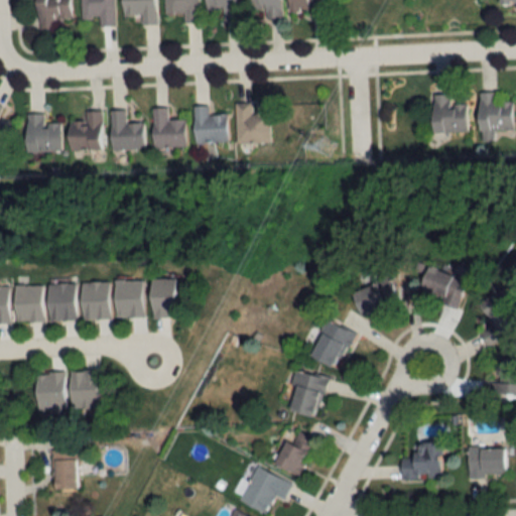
[(60,29),(60,19),(78,18),(76,0),(43,0),(44,29),(60,29)]
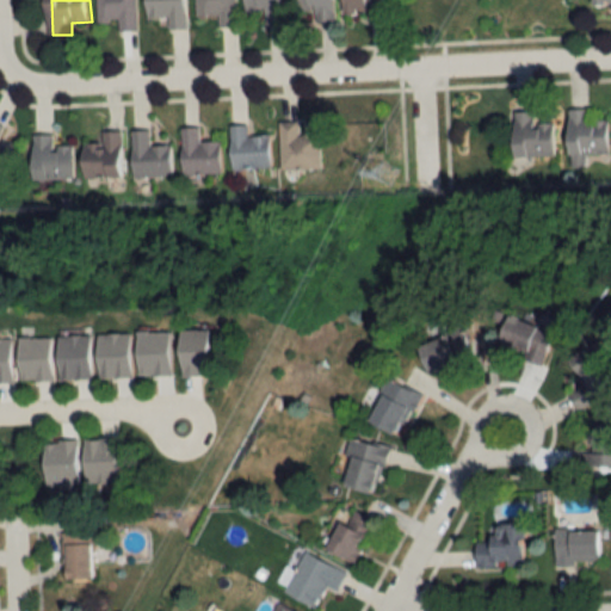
[(122,31),(141,31),(140,0),(99,0),(100,22),(122,22),(122,31)]
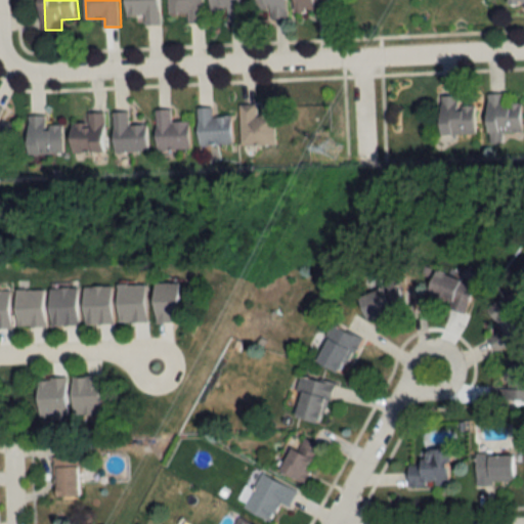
[(129,0),(130,16),(147,15),(147,26),(164,26),(163,0),(129,0)]
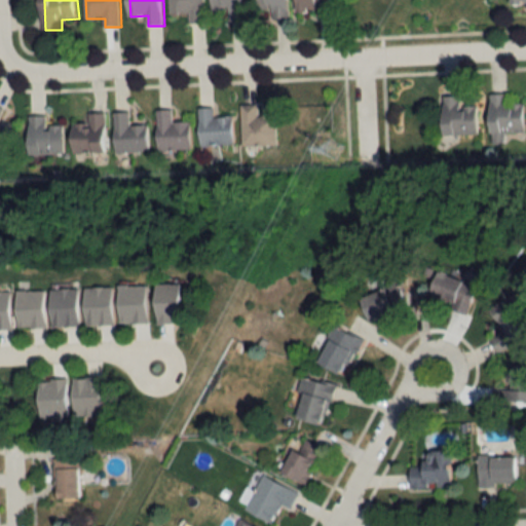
[(207,23),(205,0),(171,0),(172,12),(191,12),(191,23),(207,23)]
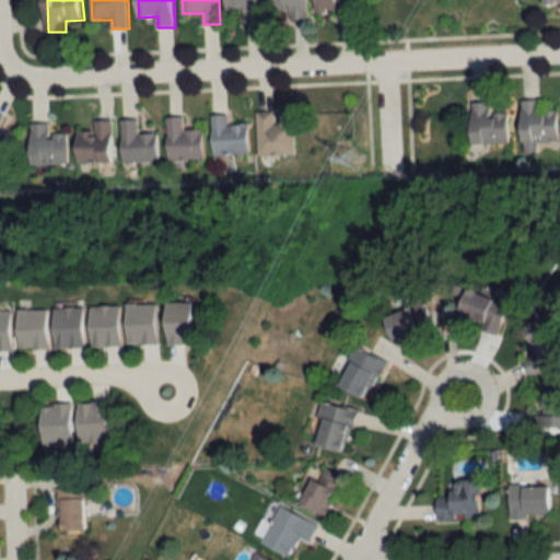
[(229,0),(229,10),(245,10),(245,22),(266,22),(266,0),(229,0)]
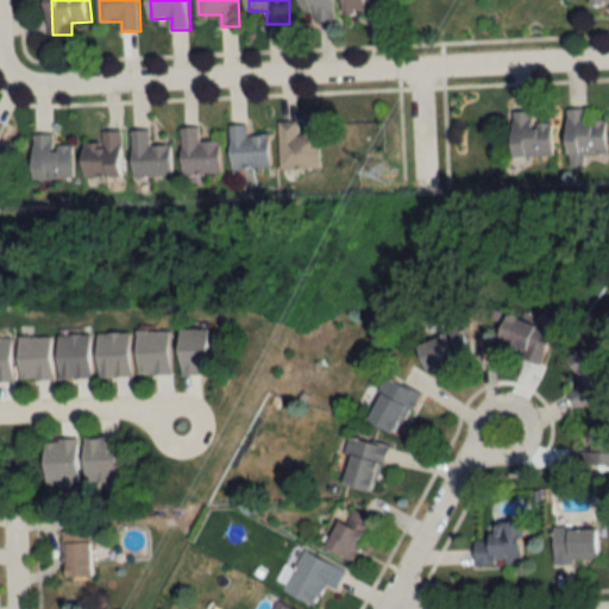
[(316,22),(339,22),(338,0),(299,0),(299,8),(316,8),(316,22)]
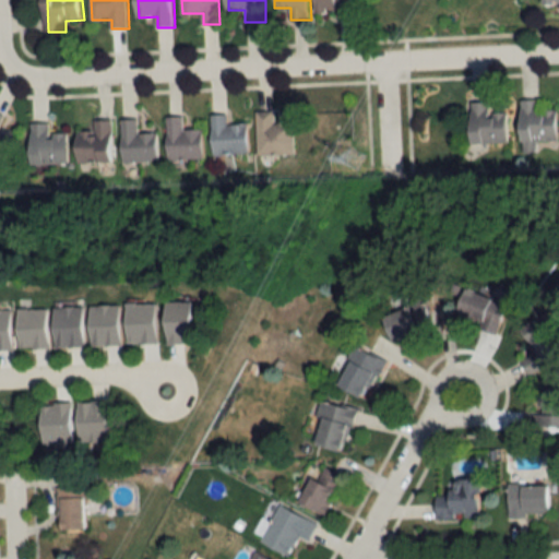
[(357,0),(319,0),(320,14),(357,14),(357,0)]
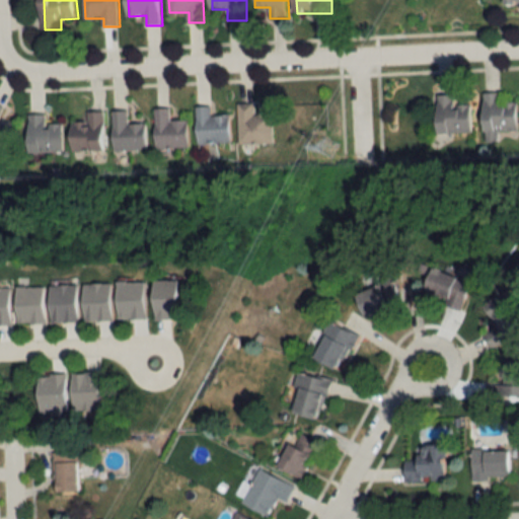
[(480,131),(515,131),(515,102),(499,102),(499,93),(480,93),(480,131)]
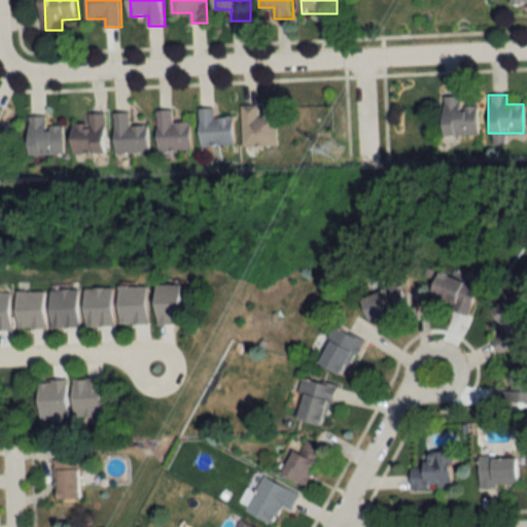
[(476,106),(461,106),(461,96),(442,96),(442,135),(476,135),(476,106)]
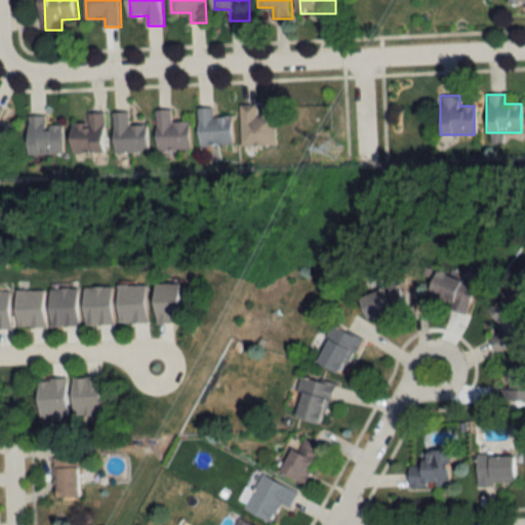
[(278,145),(279,105),(244,105),(243,145),(278,145)]
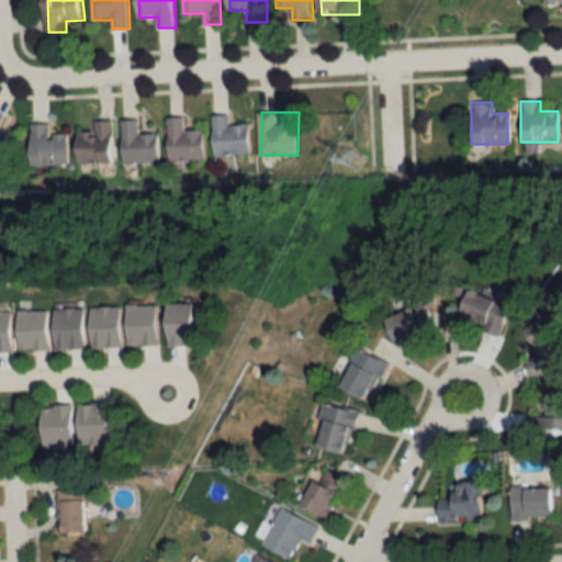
[(232,126),(231,115),(216,115),(216,155),(251,155),(251,126),(232,126)]
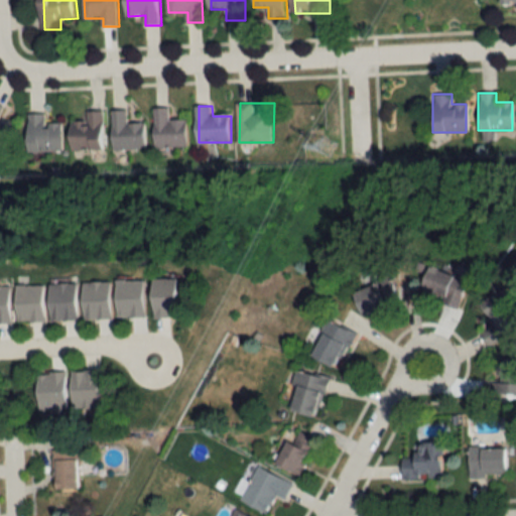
[(191,120),(172,120),(172,109),(157,109),(157,148),(191,147),(191,120)]
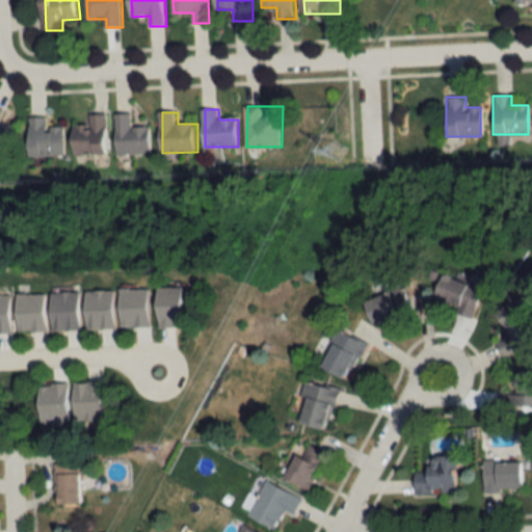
[(78,155),(112,155),(111,114),(91,115),(91,125),(77,125),(78,155)]
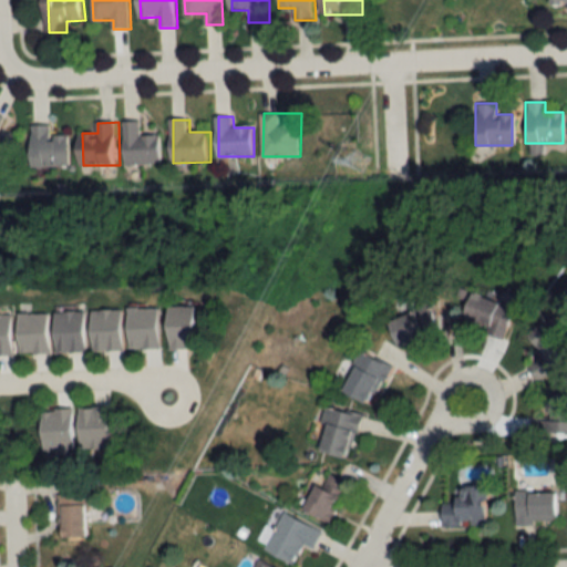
[(126,164),(164,164),(164,136),(143,136),(143,123),(126,123),(126,164)]
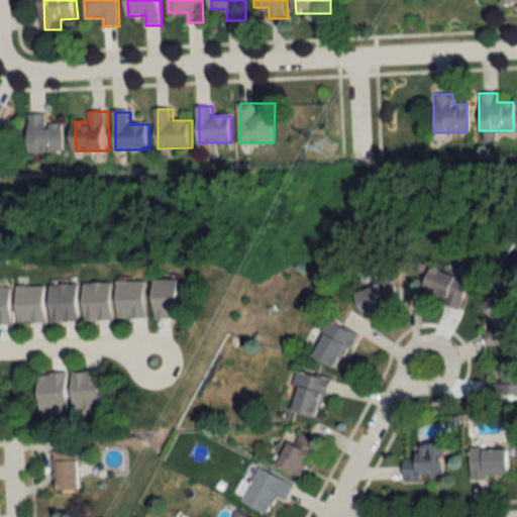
[(67,151),(66,123),(48,123),(48,114),(30,114),(30,151),(67,151)]
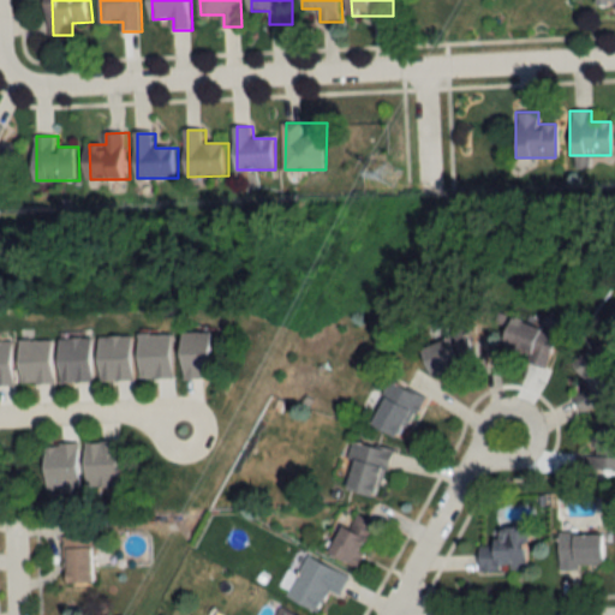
[(555,332),(508,318),(499,351),(547,364),(555,332)]
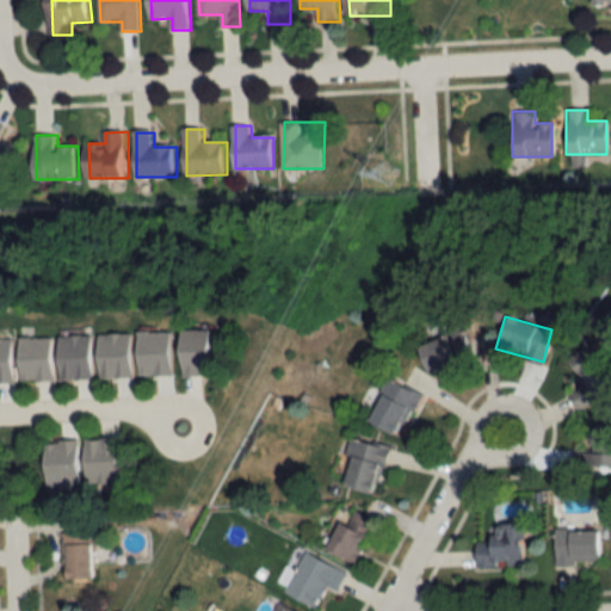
[(415,344),(426,375),(471,358),(461,328),(415,344)]
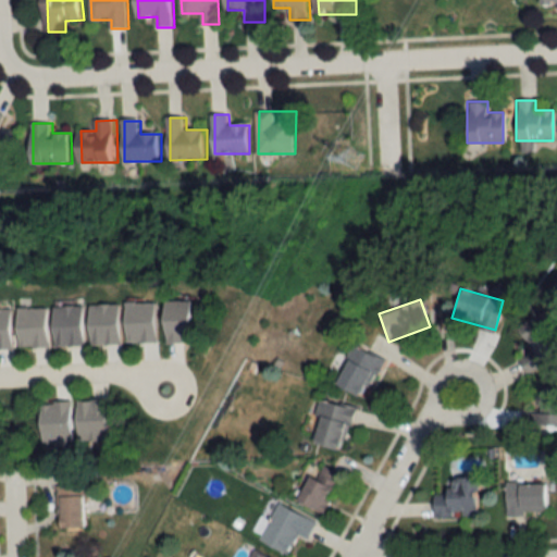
[(189,300),(162,300),(162,342),(189,342),(189,300)]
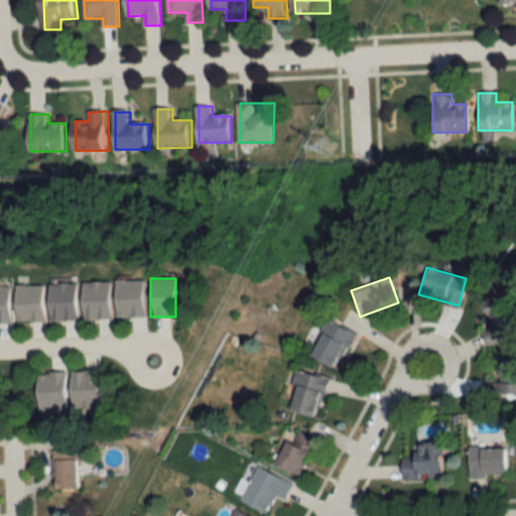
[(114,280),(114,317),(142,317),(142,280),(114,280)]
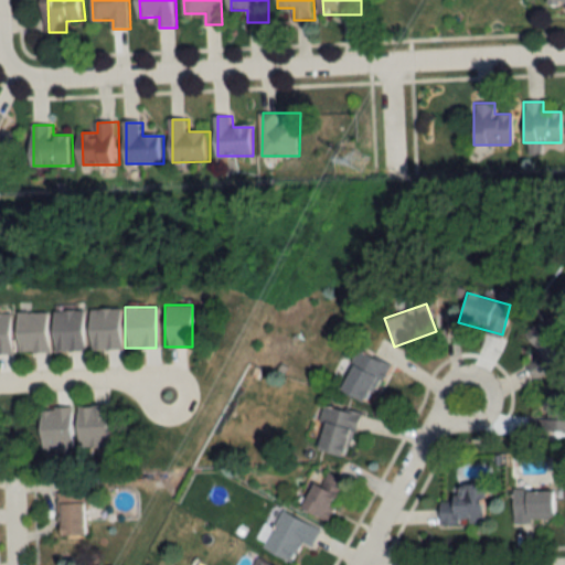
[(88,349),(119,349),(119,308),(88,309),(88,349)]
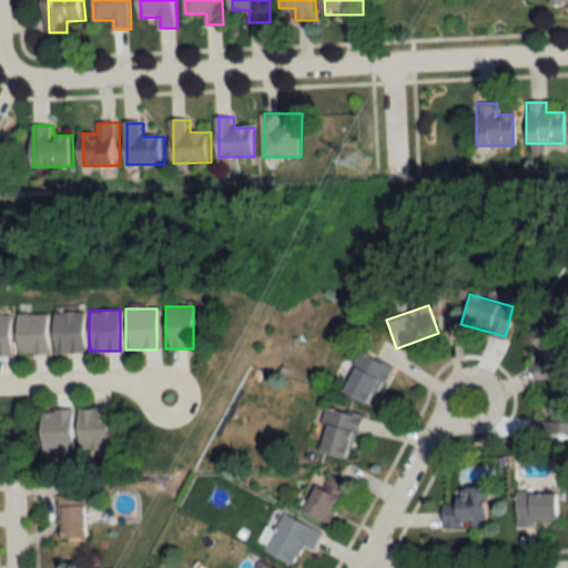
[(16,314),(16,354),(48,354),(48,314),(16,314)]
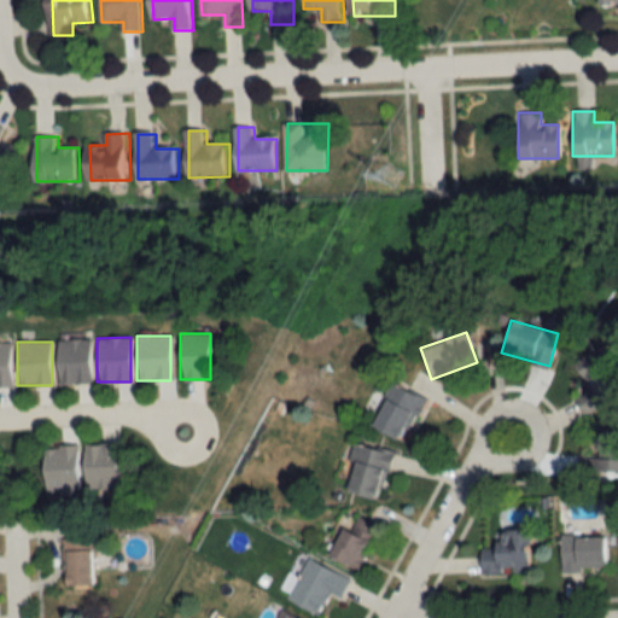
[(617,396),(617,373),(604,345),(573,361),(588,389),(573,397),(582,415),(617,396)]
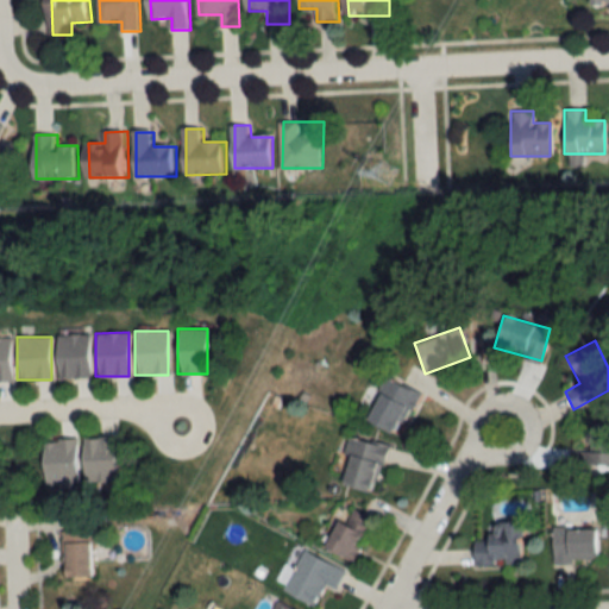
[(364,421),(399,438),(419,393),(384,377),(364,421)]
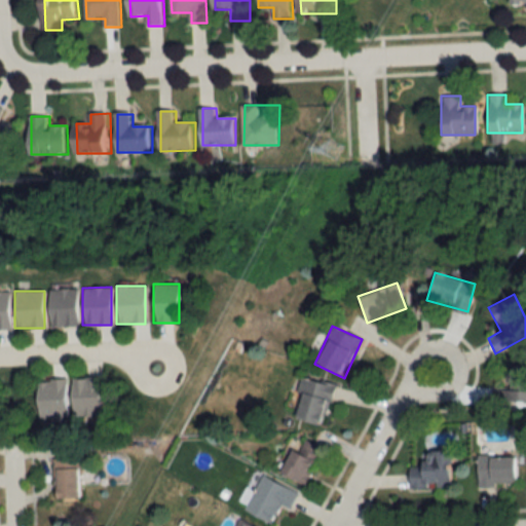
[(491,406),(525,406),(525,365),(503,365),(502,389),(492,389),(491,406)]
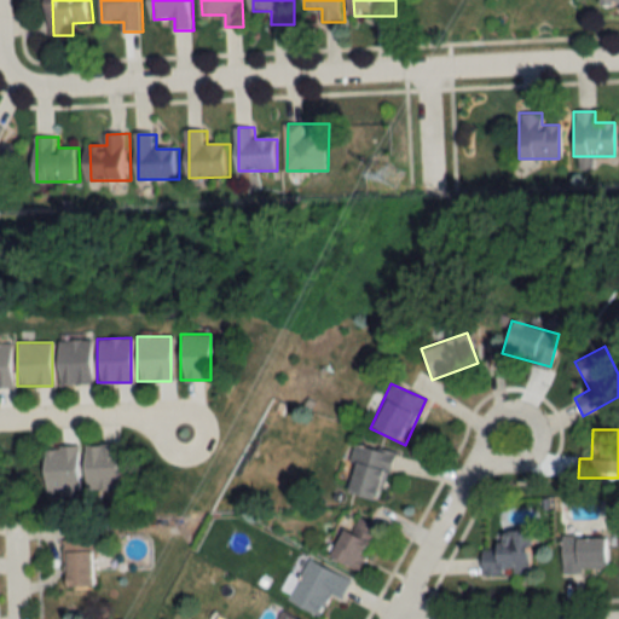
[(379,502),(394,455),(357,443),(341,490),(379,502)]
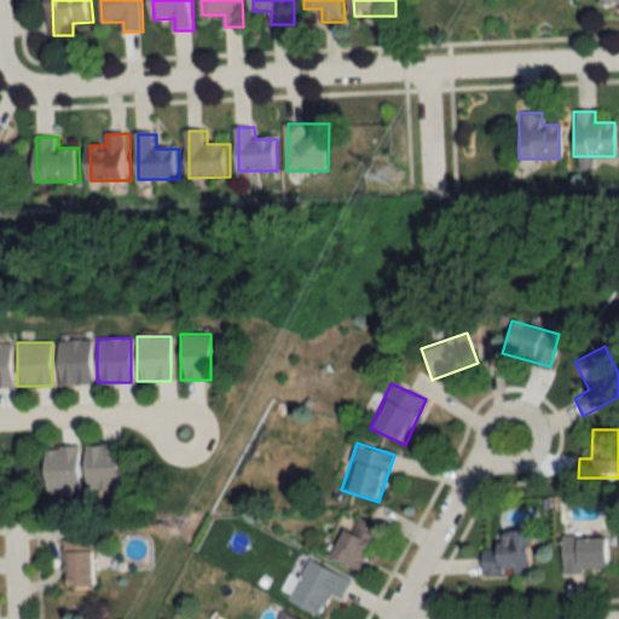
[(116,445),(84,446),(85,490),(119,489),(116,445)]
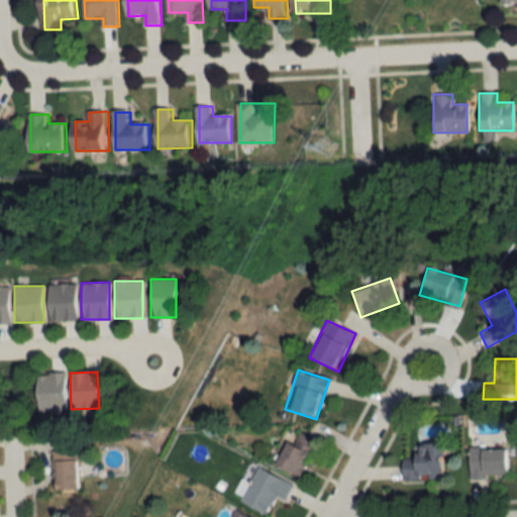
[(65,374),(36,375),(36,415),(65,415),(65,374)]
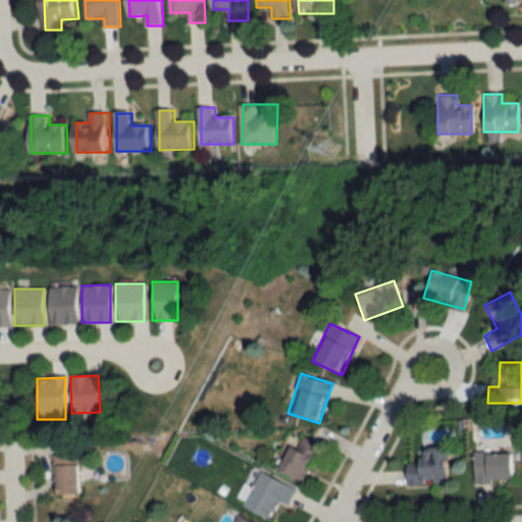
[(296,434),(275,469),(301,483),(321,449),(296,434)]
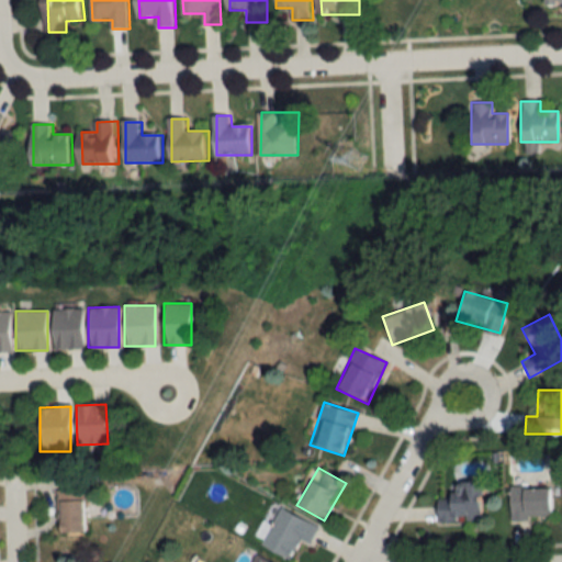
[(436,523),(481,521),(481,482),(450,482),(450,497),(436,497),(436,523)]
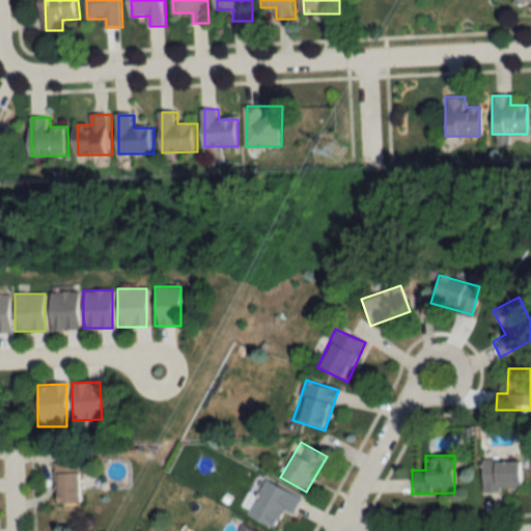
[(521,460),(481,460),(481,491),(521,491),(521,460)]
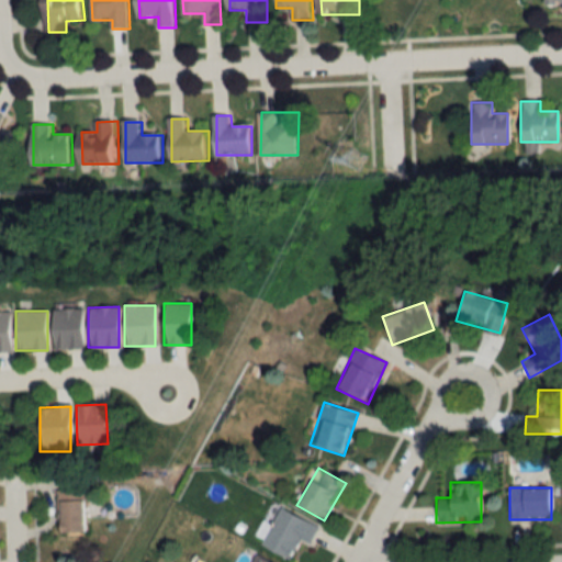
[(57,535),(85,535),(85,491),(57,491),(57,535)]
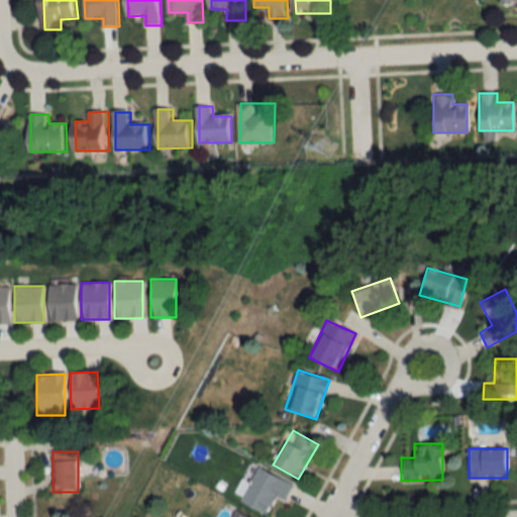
[(274,498),(286,503),(294,486),(256,468),(239,502),(266,515),(274,498)]
